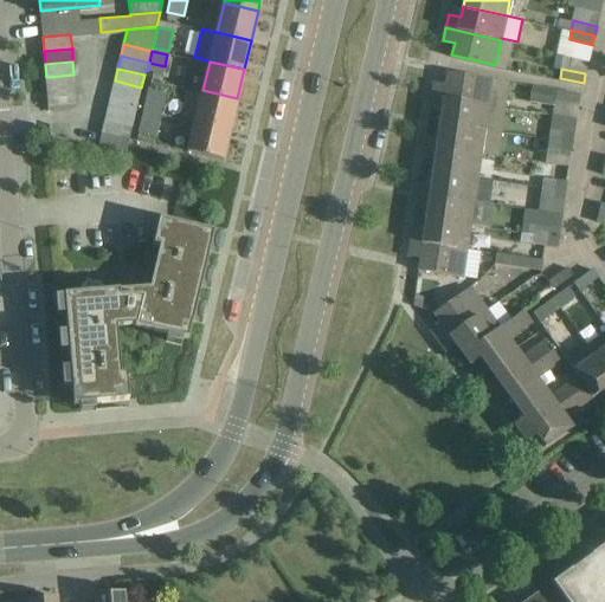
[(506,104),(509,79),(448,70),(446,82),(435,81),(432,94),(489,102),(506,104)]
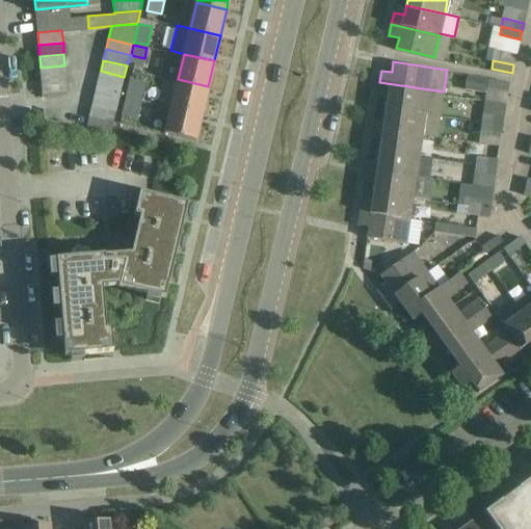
[(64,65),(41,68),(42,78),(65,76),(64,65)]
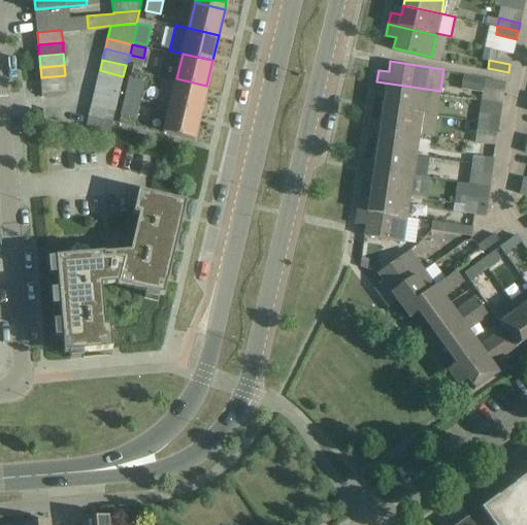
[(121,88),(123,76),(100,70),(97,81),(121,88)]
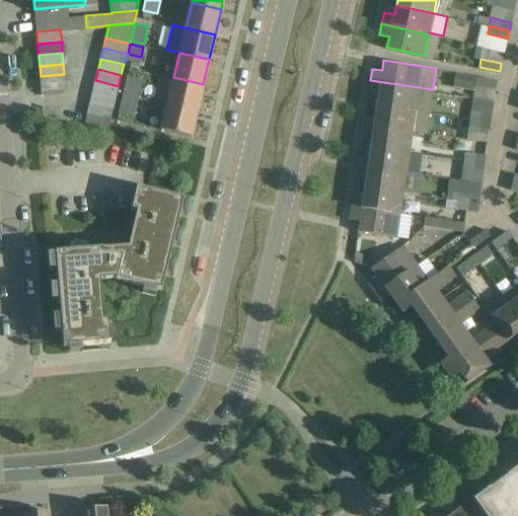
[(454,85),(473,88),(475,75),(456,72),(454,85)]
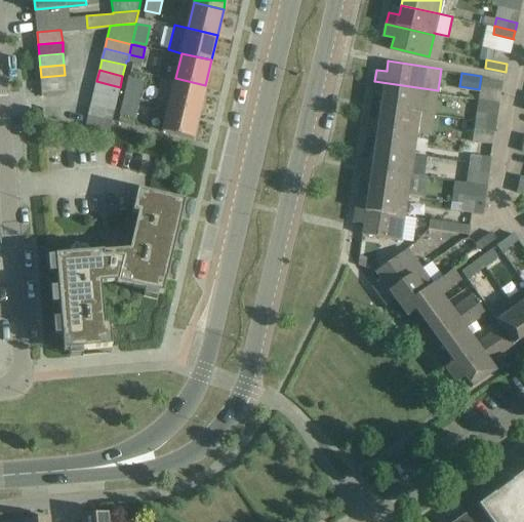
[(66,88),(65,75),(41,77),(42,89),(66,88)]
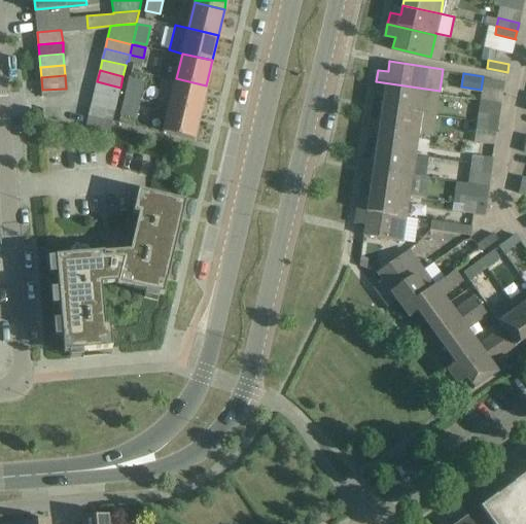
[(130,75),(126,94),(140,97),(144,78),(130,75)]
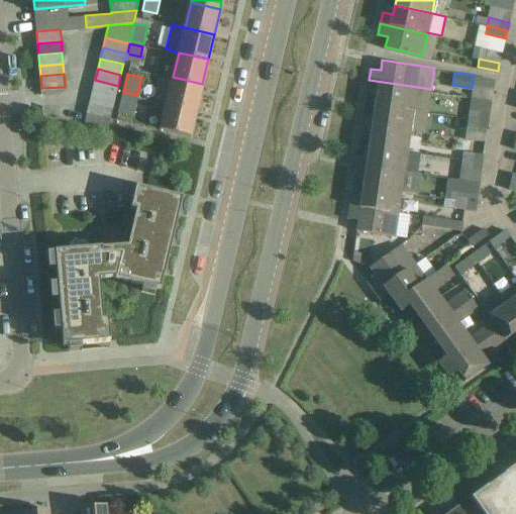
[(495,79),(476,75),(474,83),(472,95),(489,97),(491,86),(494,87),(495,79)]
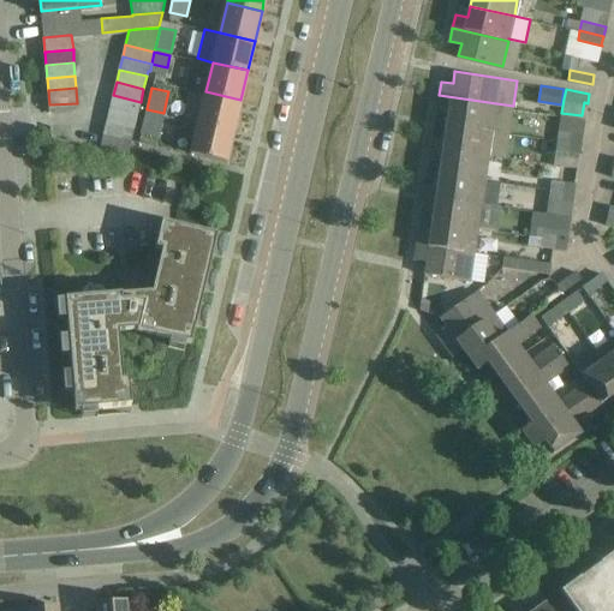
[(234,130),(240,100),(206,91),(206,94),(189,90),(182,118),(234,130)]
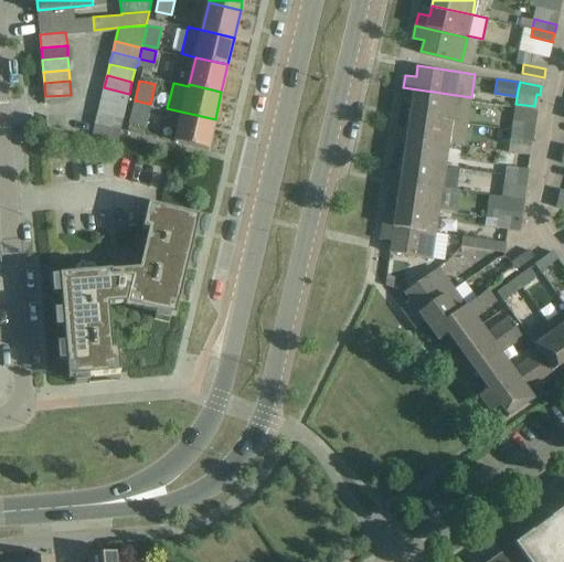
[(126,105),(129,94),(104,87),(100,99),(126,105)]
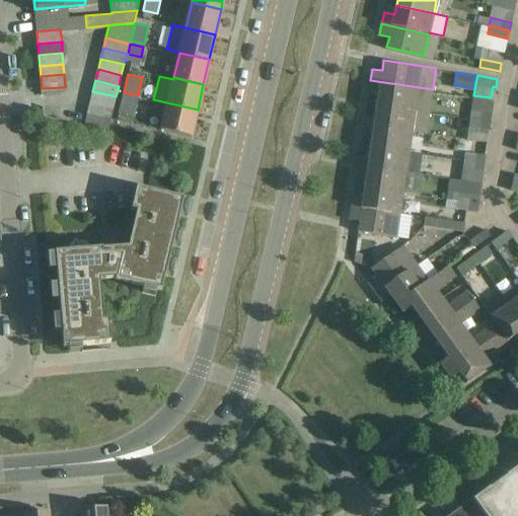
[(416,108),(419,87),(370,80),(368,91),(379,93),(377,102),(416,108)]
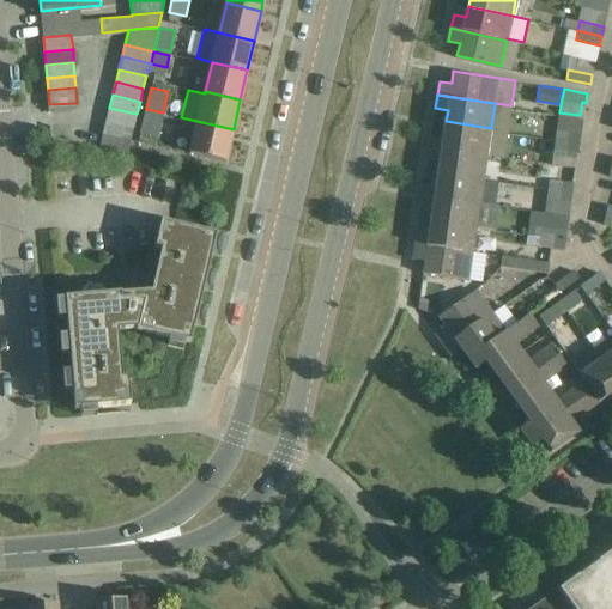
[(133,127),(137,114),(109,108),(107,121),(133,127)]
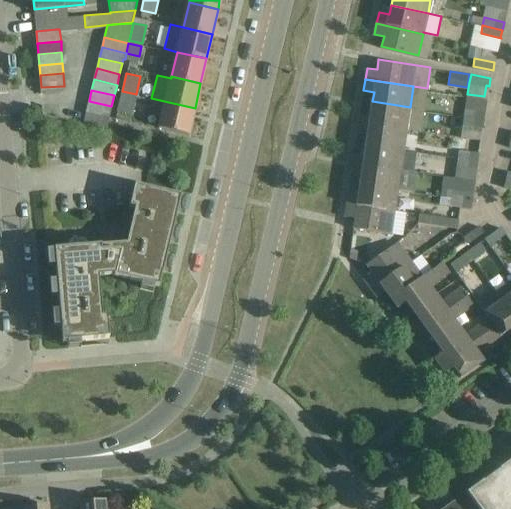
[(136,94),(122,91),(118,109),(132,112),(136,94)]
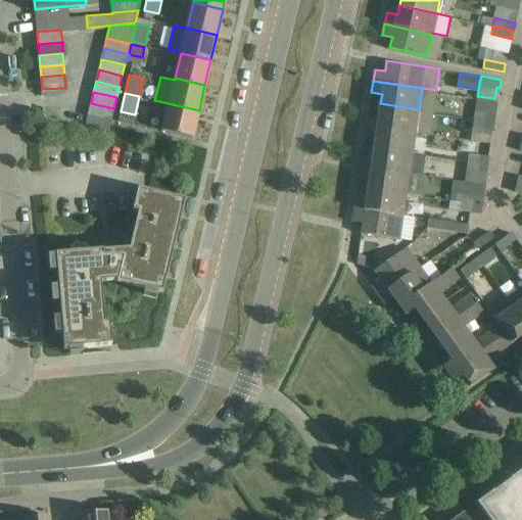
[(199,110),(154,100),(156,101),(153,113),(165,116),(162,130),(193,136),(199,110)]
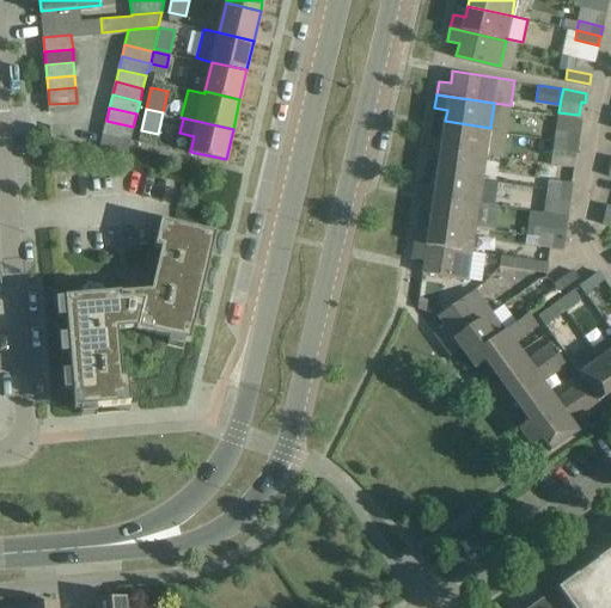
[(103,134),(130,140),(133,127),(107,121),(103,134)]
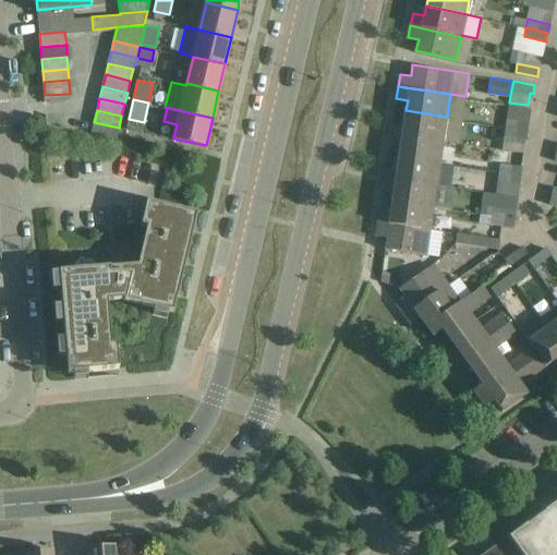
[(391,132),(444,140),(447,117),(406,110),(403,124),(392,122),(391,132)]
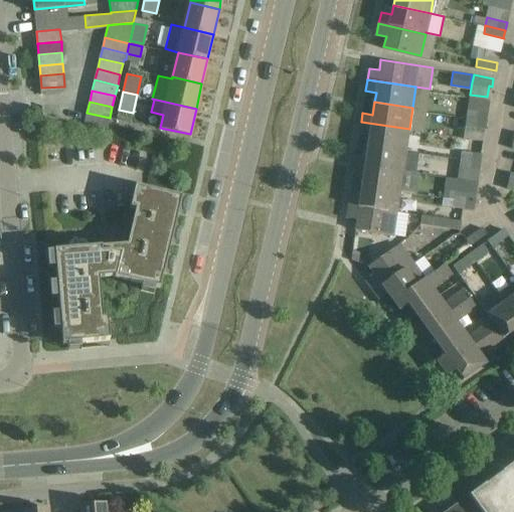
[(467,116),(487,119),(488,112),(468,110),(467,116)]
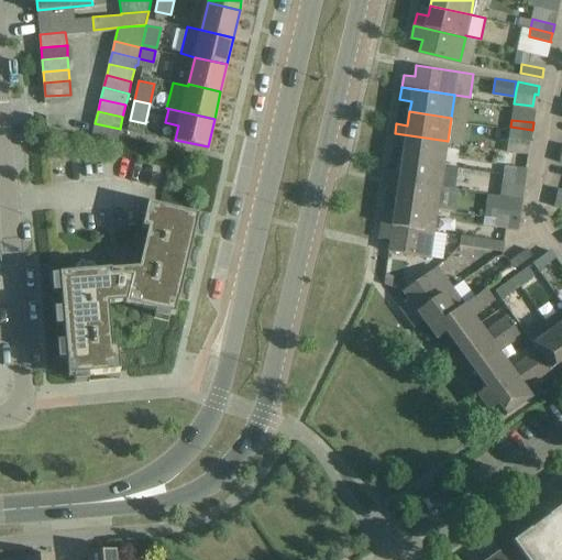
[(120,129),(95,123),(91,136),(117,142),(120,129)]
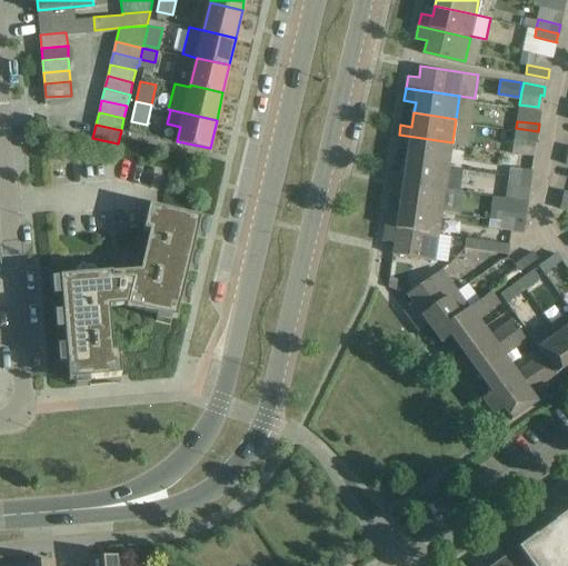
[(538,131),(516,128),(515,138),(537,141),(538,131)]
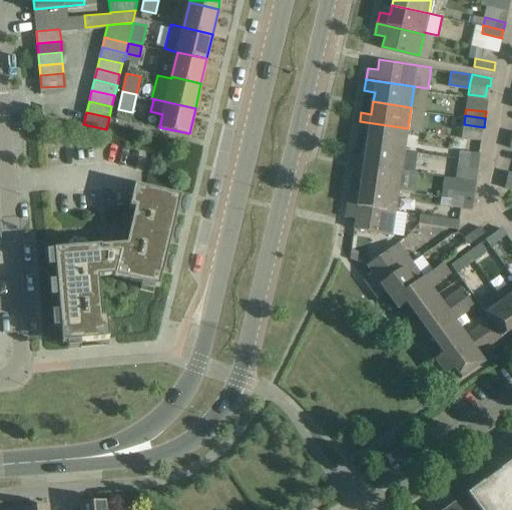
[(405,149),(408,128),(360,121),(358,131),(369,132),(367,143),(405,149)]
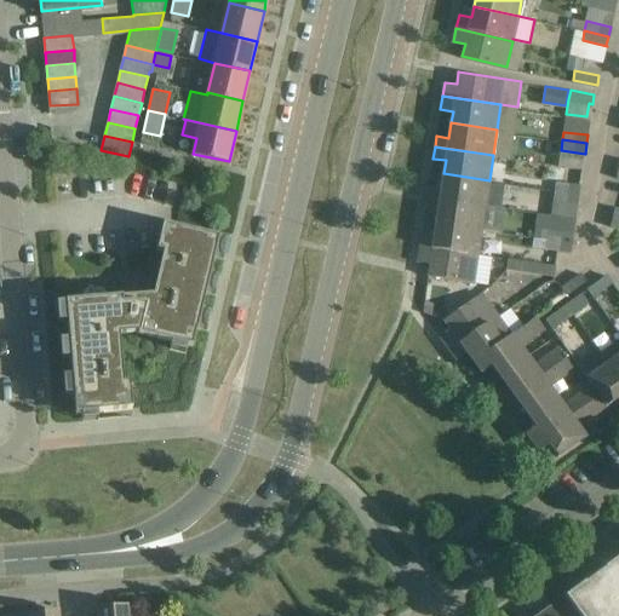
[(428,196),(486,205),(489,180),(443,173),(441,186),(429,184),(428,196)]
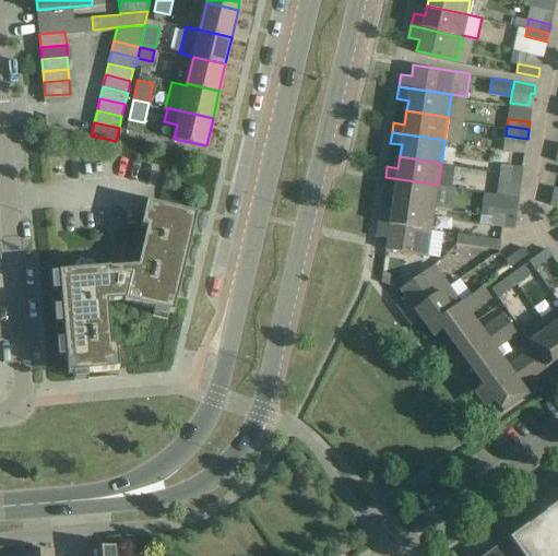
[(500,170),(522,174),(523,166),(501,163),(500,170)]
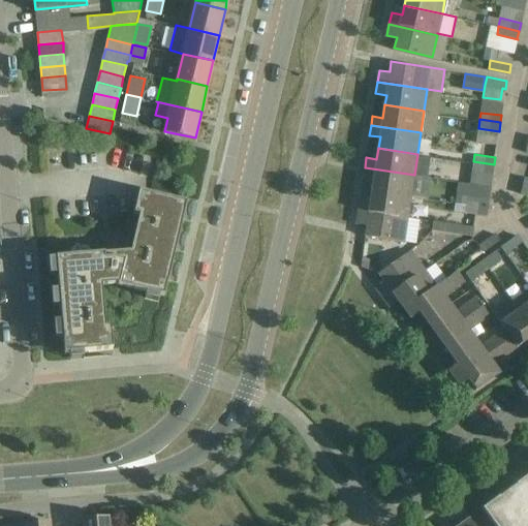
[(493,173),(494,164),(473,161),(472,171),(493,173)]
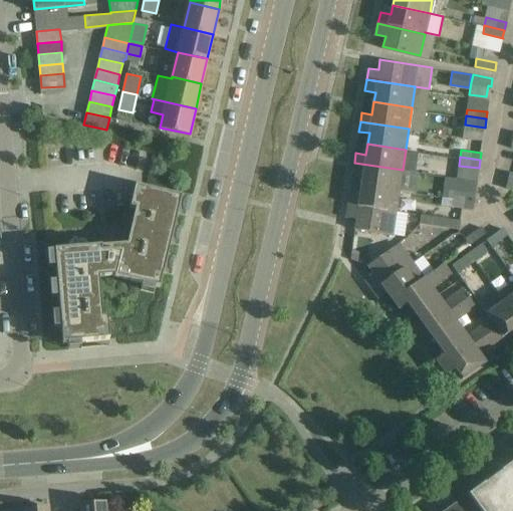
[(418,173),(403,170),(354,163),(352,172),(363,174),(361,186),(400,191),(400,190),(416,192),(418,173)]
